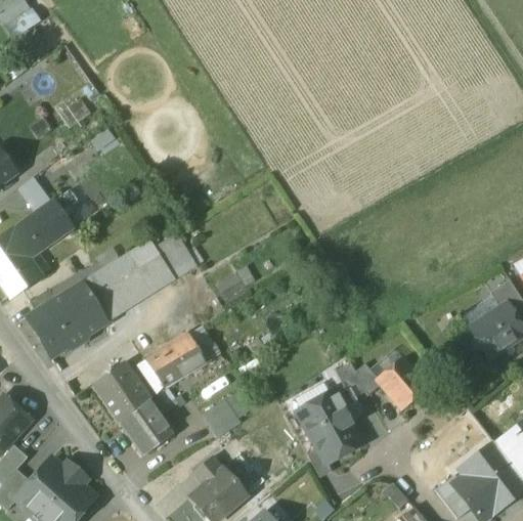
[(0,9),(4,16),(6,19),(18,11),(17,9),(10,0),(1,0),(0,1),(0,9)]
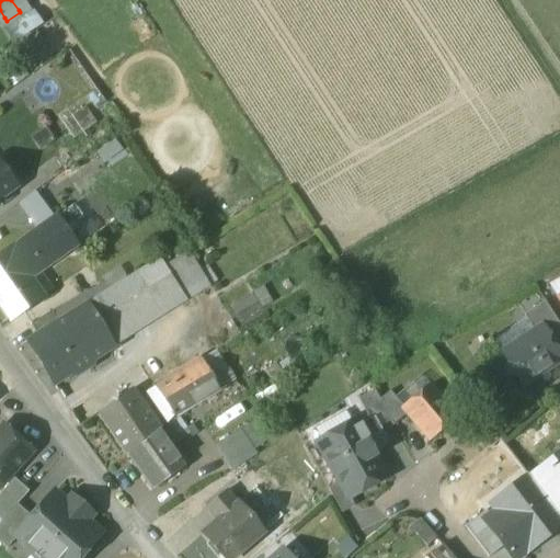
[(63,122),(73,136),(96,120),(86,105),(63,122)]
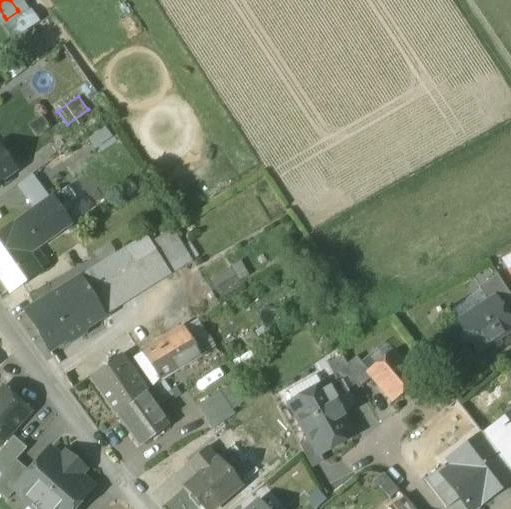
[(91,136),(96,144),(111,135),(105,127),(91,136)]
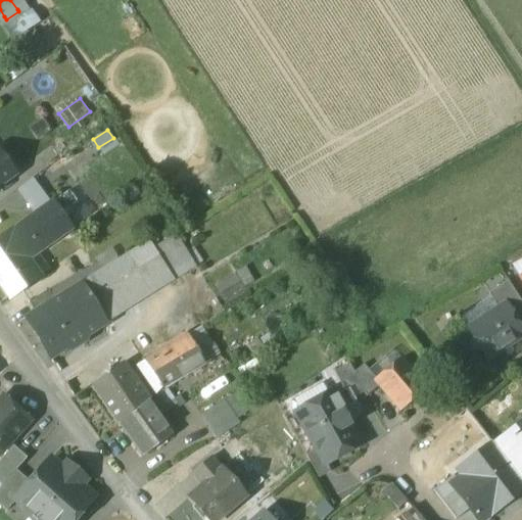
[(0,183),(15,172),(0,151),(0,183)]
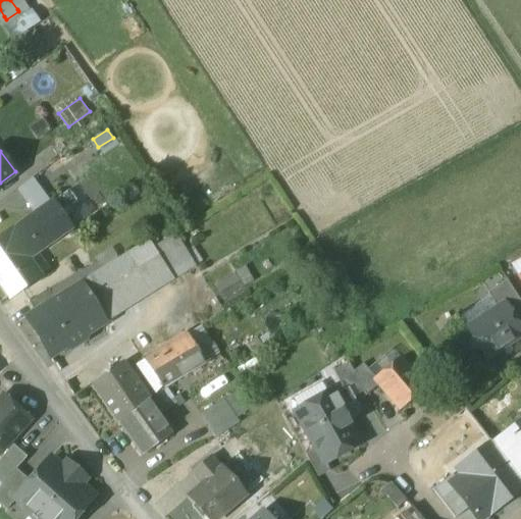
[(53,201),(71,226),(84,217),(65,192),(53,201)]
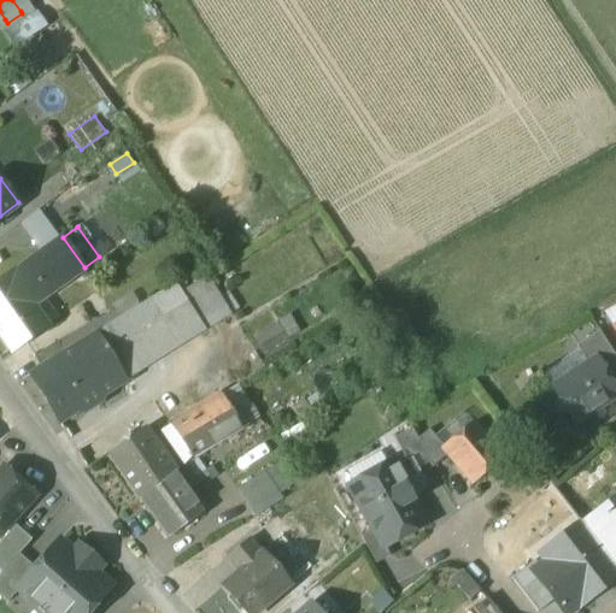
[(50,246),(71,276),(84,267),(63,237),(50,246)]
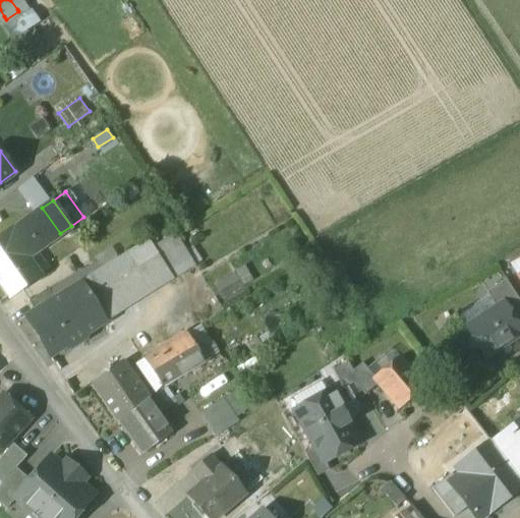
[(10,230),(29,255),(60,233),(42,208),(10,230)]
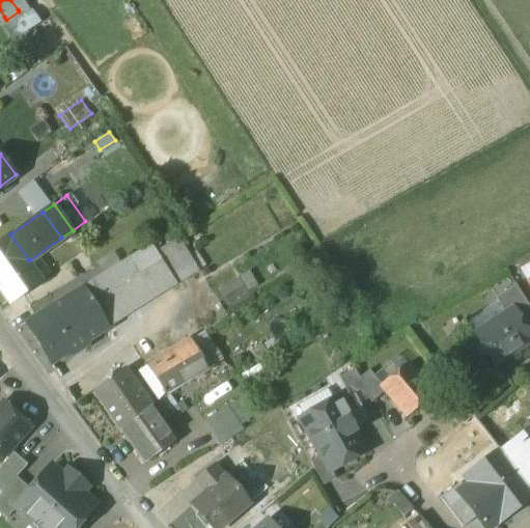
[(0,242),(0,285),(9,300),(42,278),(29,260),(10,234),(0,242)]
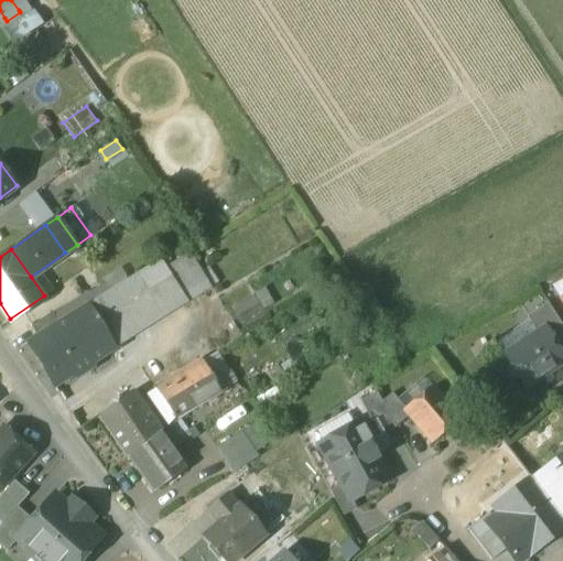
[(166,266),(187,300),(212,286),(190,250),(166,266)]
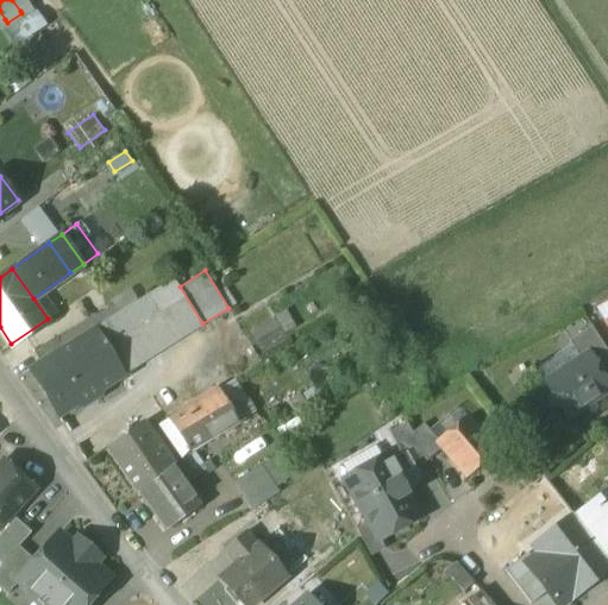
[(95,327),(124,373),(202,323),(180,287),(174,276),(94,326),(95,327)]
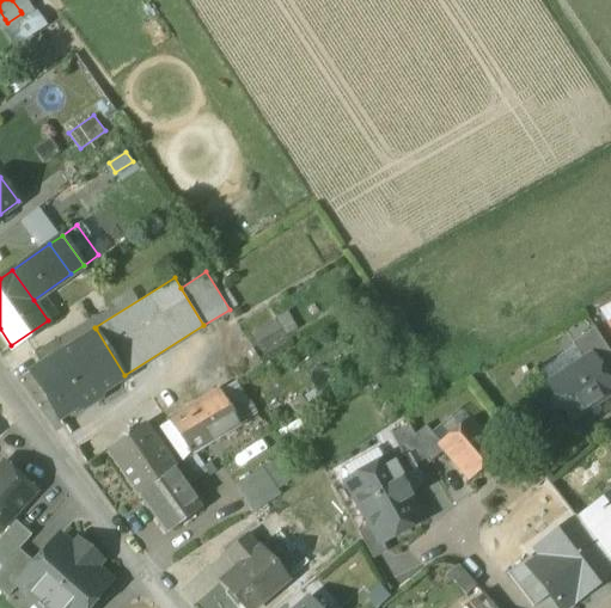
[(261,344),(299,327),(289,308),(252,326),(261,344)]
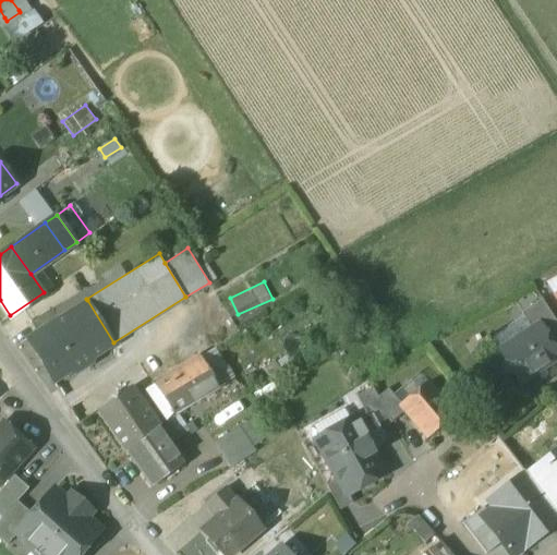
[(59,306),(64,314),(87,300),(86,299),(82,292),(59,306)]
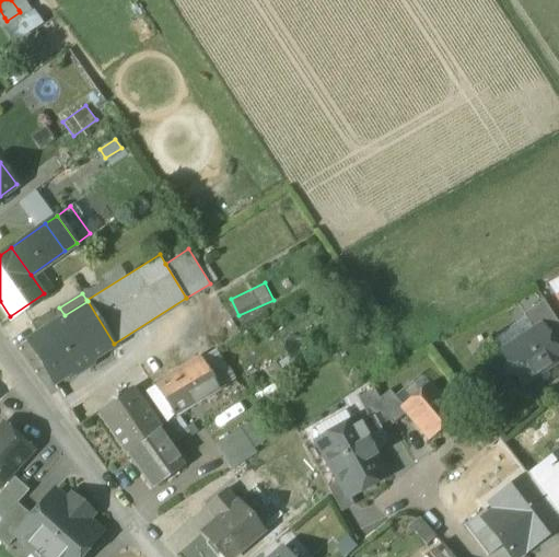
[(540,324),(551,340),(558,335),(558,321),(544,298),(523,312),(526,316),(534,328),(540,324)]
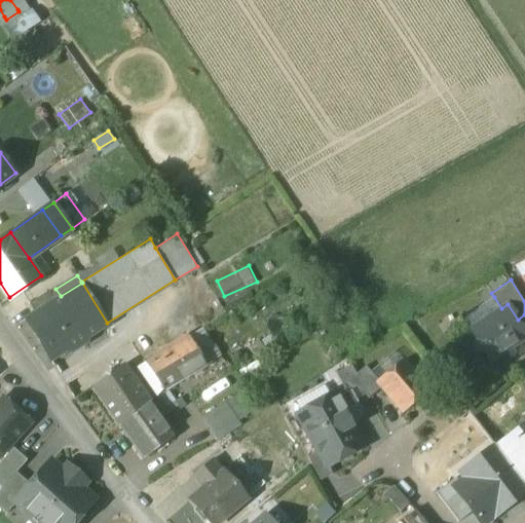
[(28,316),(52,357),(107,323),(82,283),(61,296),(57,299),(37,311),(28,316)]
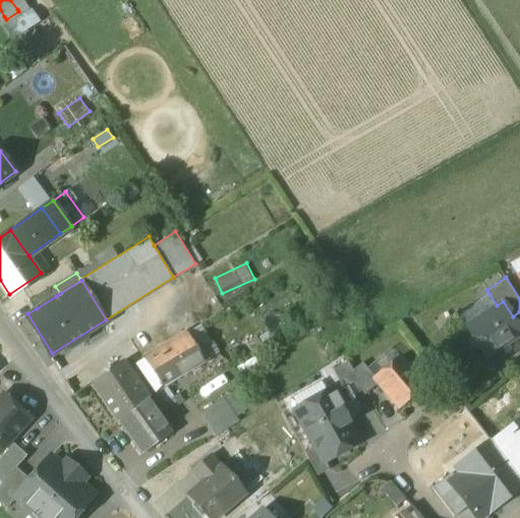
[(30,297),(37,308),(56,296),(49,285),(30,297)]
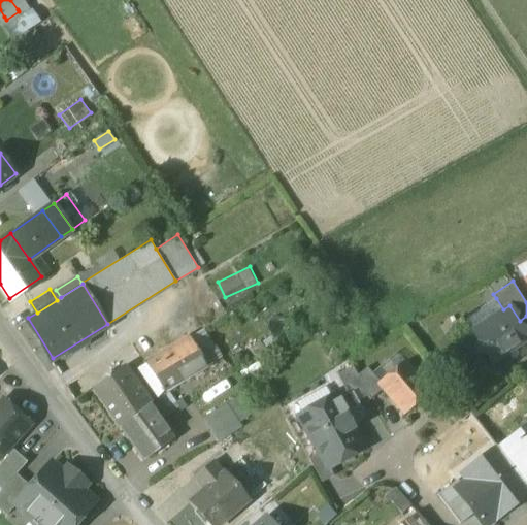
[(466,317),(473,329),(503,309),(496,298),(466,317)]
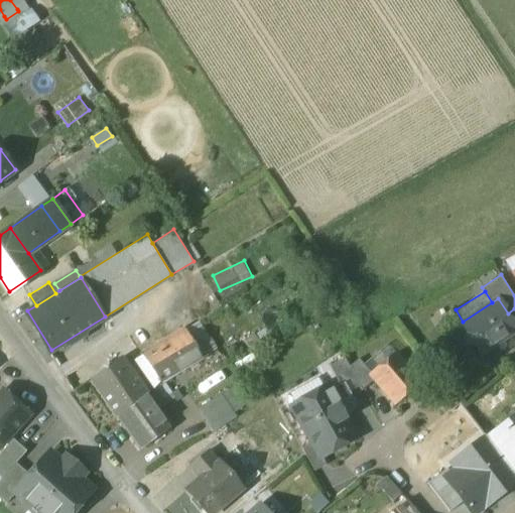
[(477,343),(482,351),(511,332),(510,331),(512,323),(513,322),(508,313),(498,298),(492,302),(463,322),(468,330),(464,337),(469,344),(477,343)]
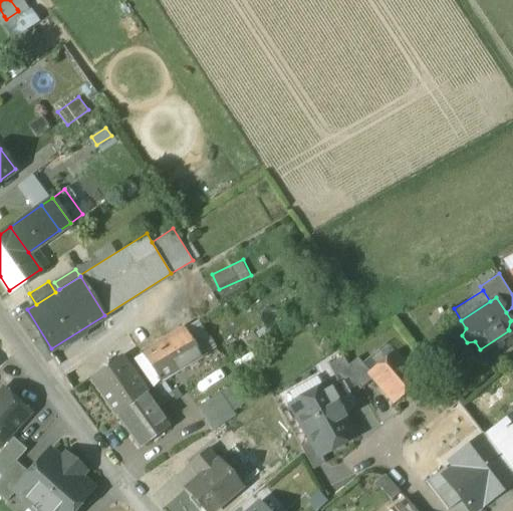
[(143,352),(160,378),(164,376),(201,354),(193,340),(185,327),(143,352)]
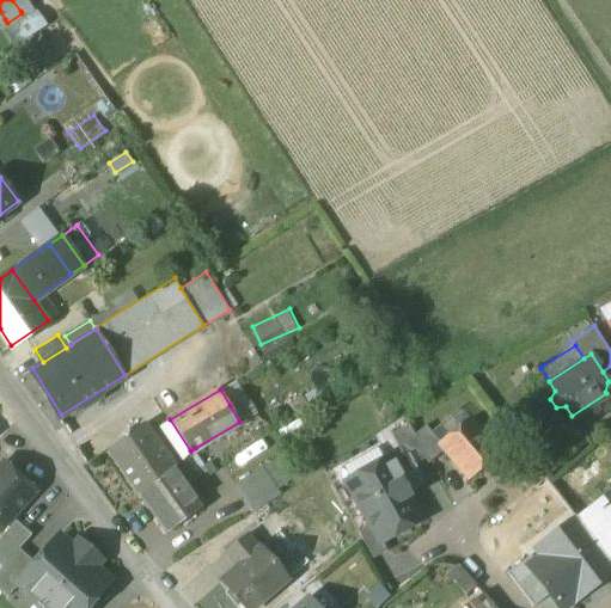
[(230,405),(239,422),(245,418),(236,401),(230,405)]
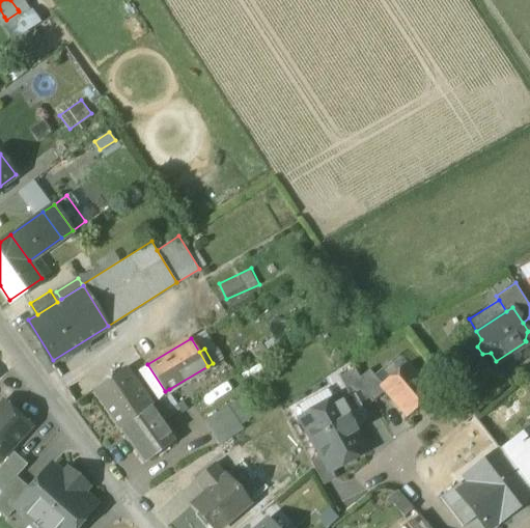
[(398,353),(374,373),(383,383),(407,362),(398,353)]
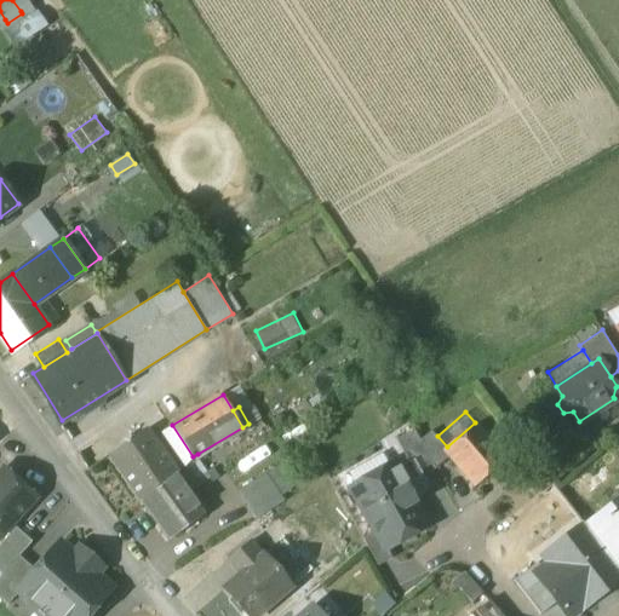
[(451,454),(476,483),(505,458),(475,422),(447,447),(446,448),(451,454)]
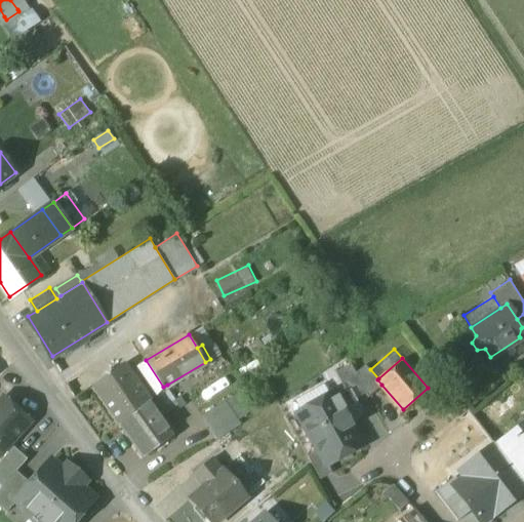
[(135,367),(155,395),(163,387),(146,360),(145,360),(135,367)]
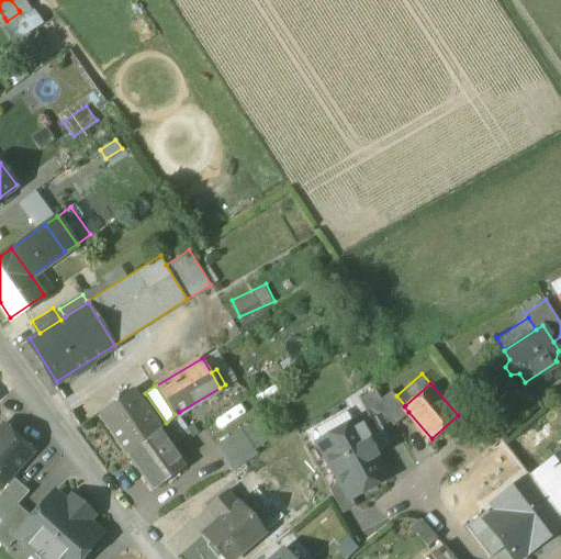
[(98,411),(127,451),(161,427),(132,387),(98,411)]
